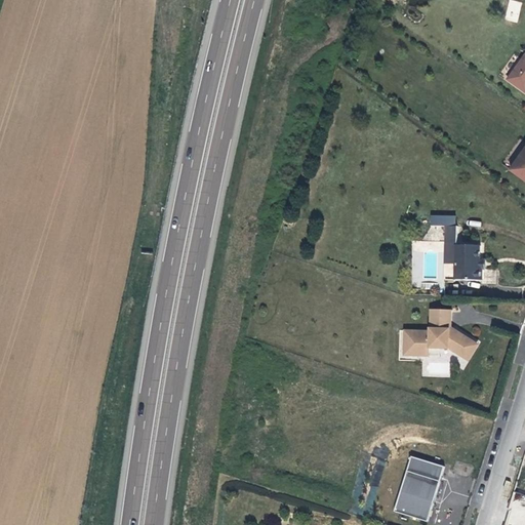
[(509,0),(505,19),(517,23),(522,2),(512,0),(509,0)]
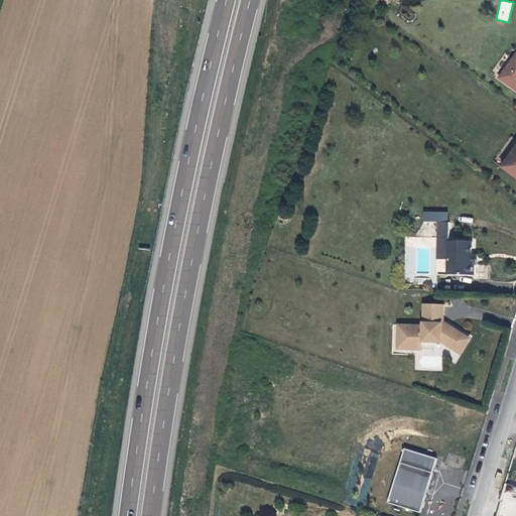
[(515,54),(499,79),(515,90),(515,54)]
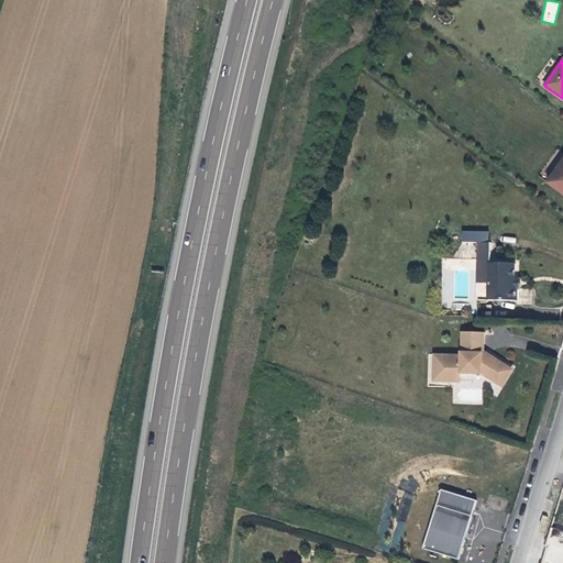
[(562,162),(548,183),(562,194),(562,162)]
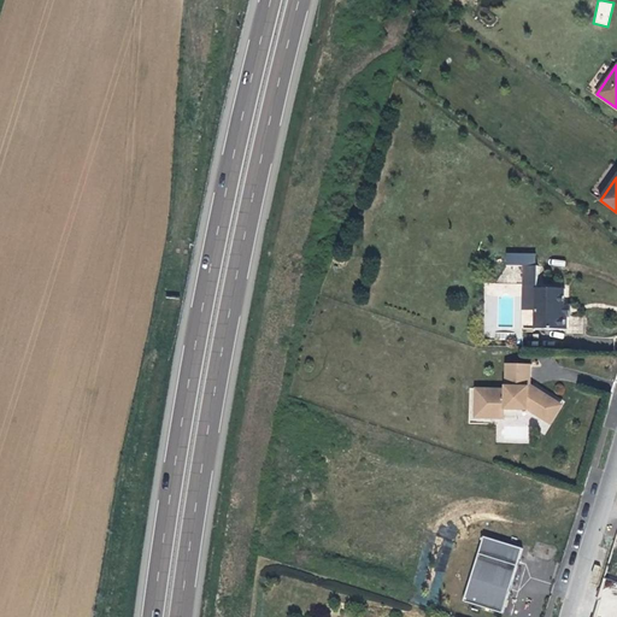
[(538,285),(538,266),(524,266),(524,285),(538,285)]
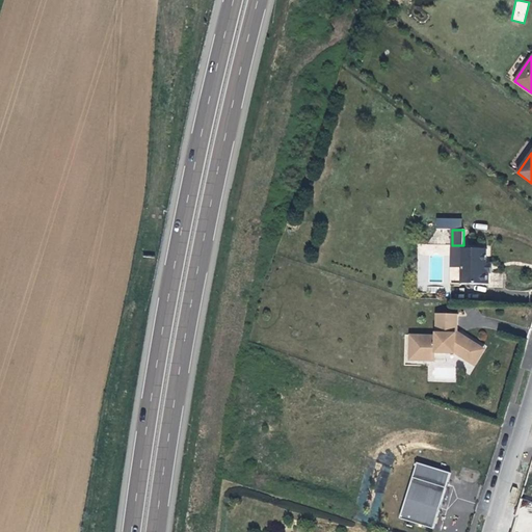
[(461,268),(462,248),(463,248),(463,245),(452,245),(452,248),(451,268),(461,268)]
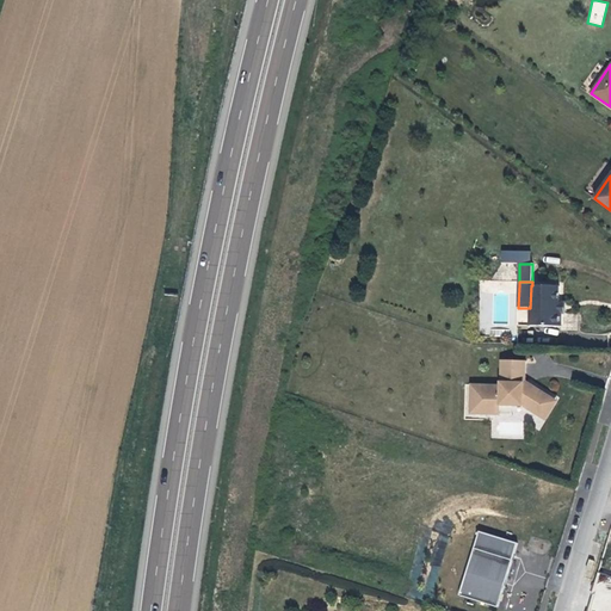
[(560,287),(531,285),(530,308),(530,326),(562,327),(562,329),(578,331),(578,314),(566,314),(562,314),(562,313),(559,313),(560,303),(560,287)]
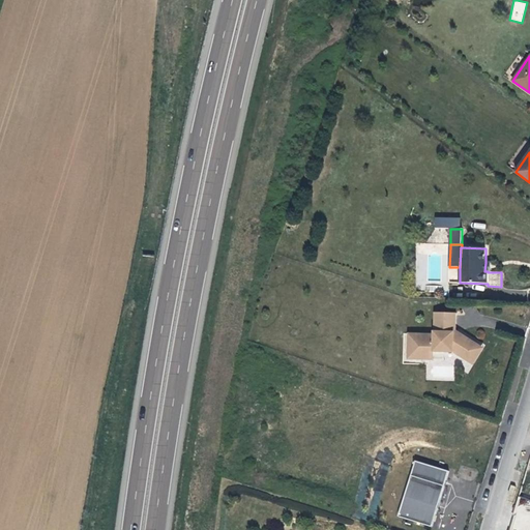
[(470,362),(479,346),(466,336),(461,333),(460,335),(455,332),(455,331),(457,313),(435,313),(434,334),(408,333),(408,359),(434,360),(435,352),(445,352),(453,352),(470,362)]
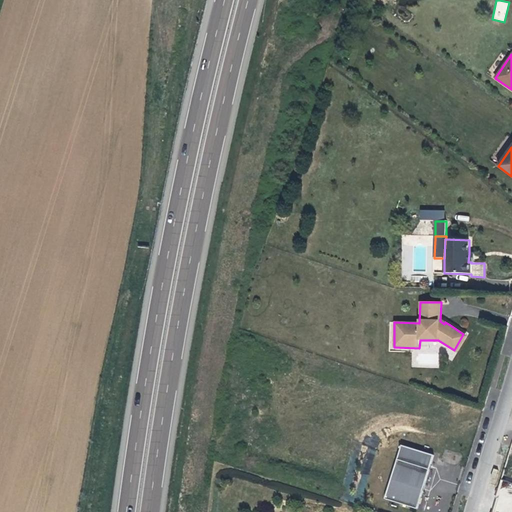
[(463,334),(454,350),(457,352),(467,336),(463,334)]
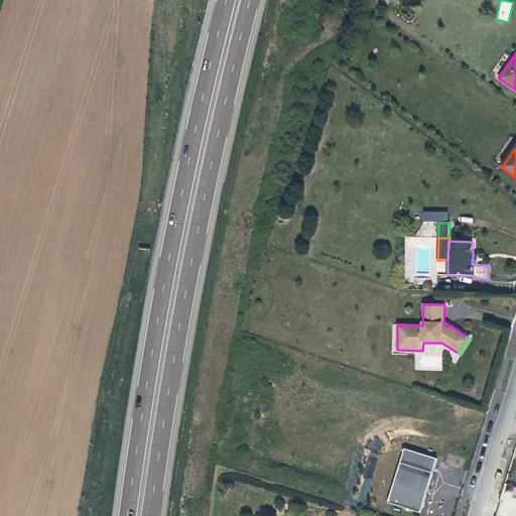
[(437,459),(404,449),(388,503),(420,513),(427,491),(437,459)]
